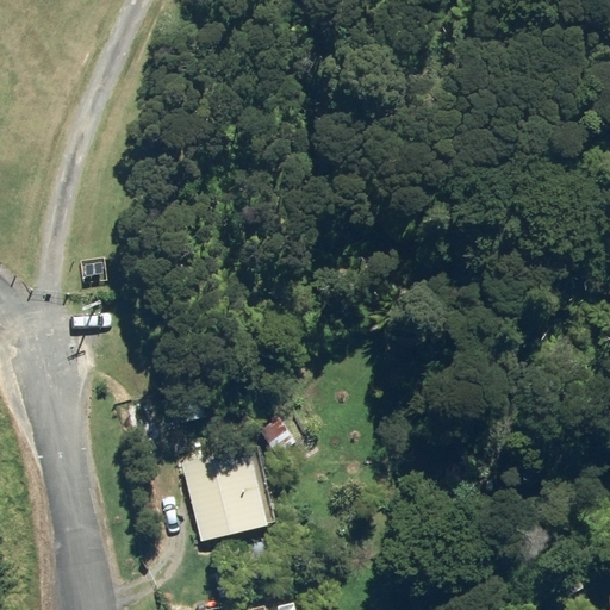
[(260,431),(277,454),(297,441),(280,417),(260,431)]
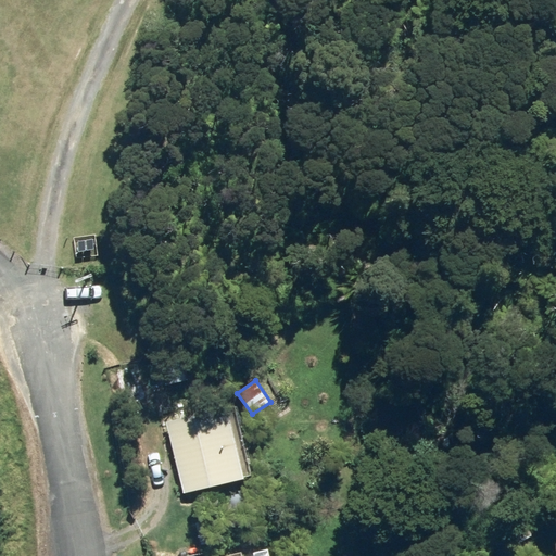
[(168,421),(185,492),(245,478),(228,406),(168,421)]
